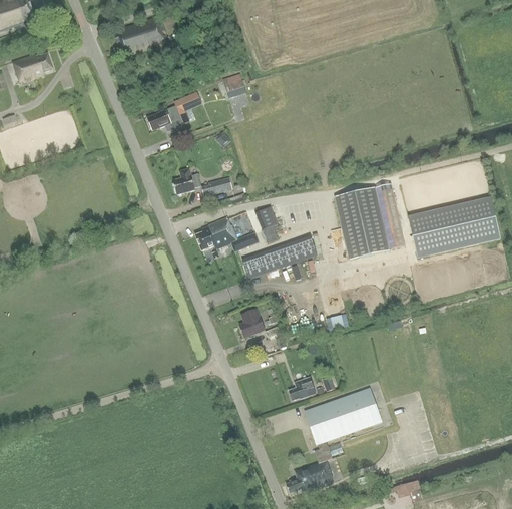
[(22,18),(33,15),(27,0),(0,0),(0,29),(13,24),(15,29),(25,26),(22,18)]
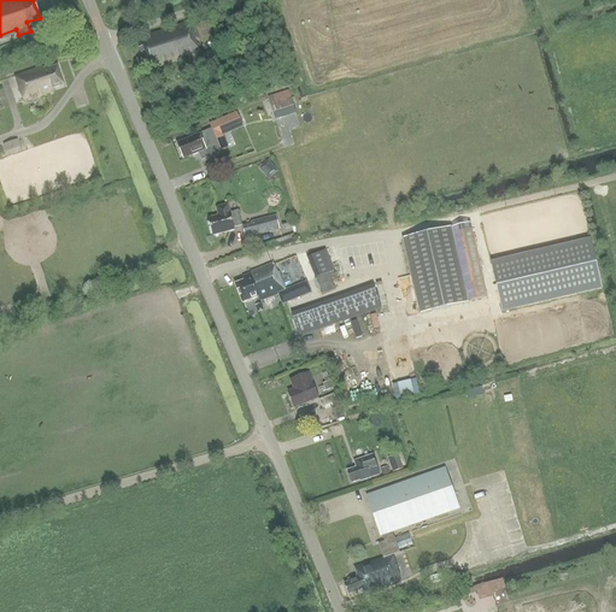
[(194,70),(220,62),(215,46),(203,49),(195,25),(193,27),(189,17),(144,33),(145,35),(136,37),(142,53),(136,56),(140,66),(153,62),(153,64),(188,53),(194,70)]
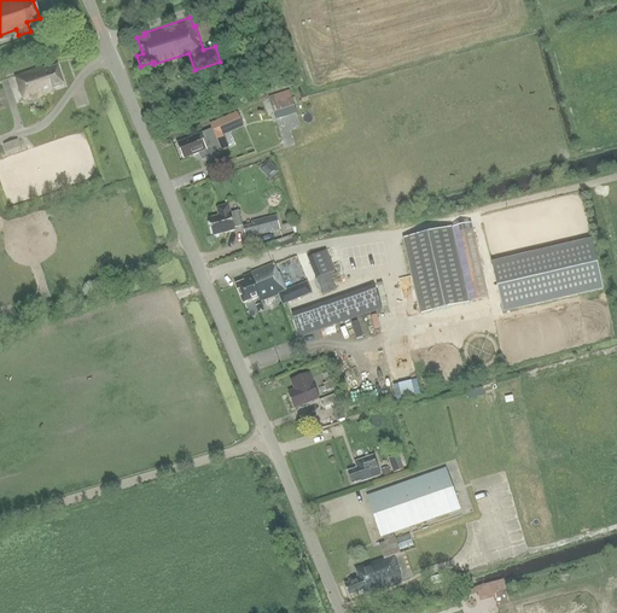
[(15,73),(23,98),(52,88),(51,85),(63,81),(57,62),(47,64),(46,63),(41,65),(41,64),(15,73)]
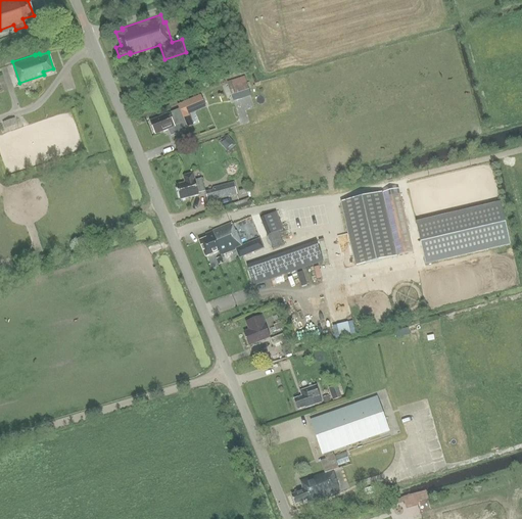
[(171,80),(187,75),(184,64),(168,69),(171,80)]
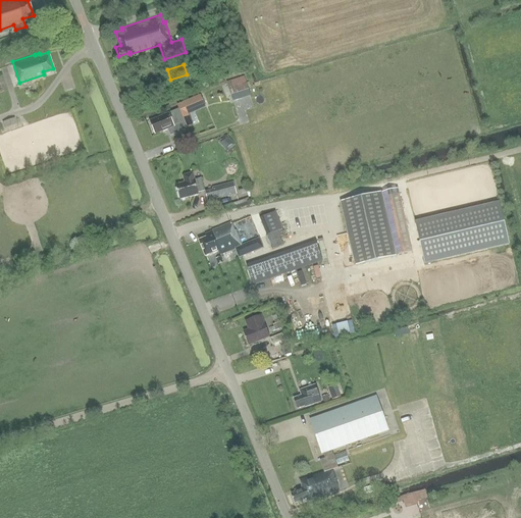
[(244,72),(224,79),(231,99),(250,93),(244,72)]
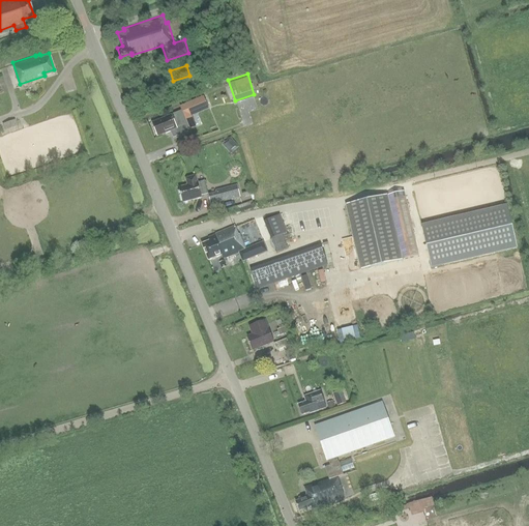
[(204,92),(179,103),(181,107),(183,111),(207,101),(204,92)]
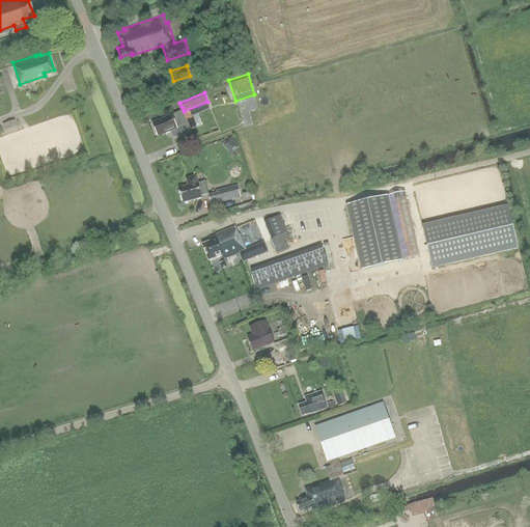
[(177,132),(190,127),(184,111),(182,107),(171,111),(160,116),(160,117),(152,120),(158,132),(165,129),(166,130),(174,127),(177,132)]
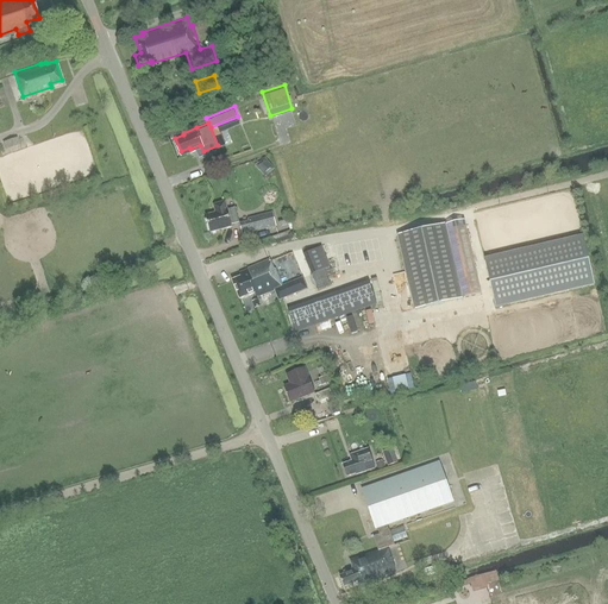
[(18,140),(16,133),(5,138),(7,144),(18,140)]
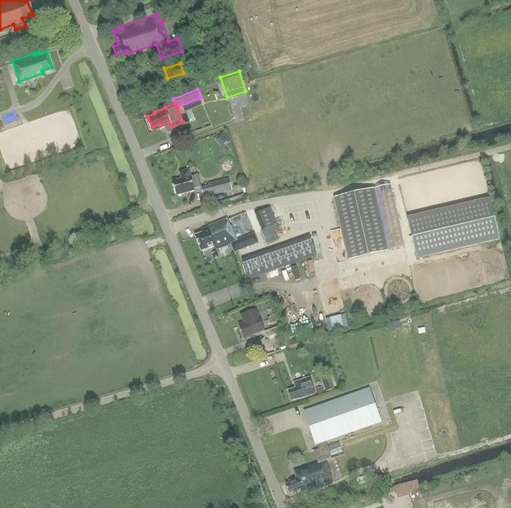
[(221,132),(216,137),(222,143),(227,138),(221,132)]
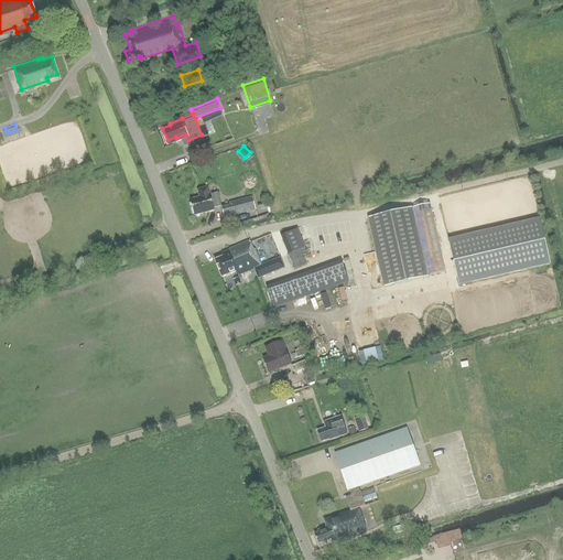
[(199,193),(190,196),(194,212),(214,206),(214,204),(220,202),(217,189),(209,191),(208,183),(197,186),(199,193)]
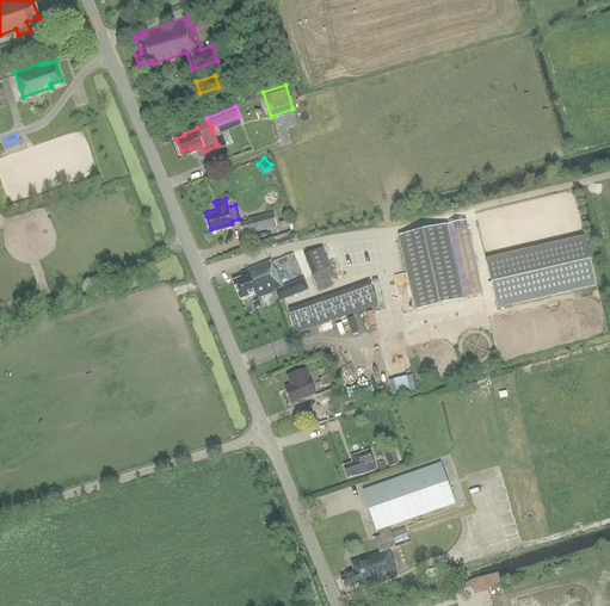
[(248,216),(251,229),(276,223),(272,210),(248,216)]
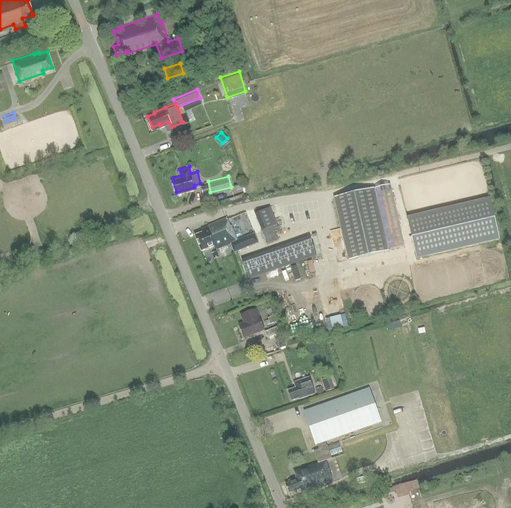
[(388,247),(373,185),(334,194),(348,256),(388,247)]
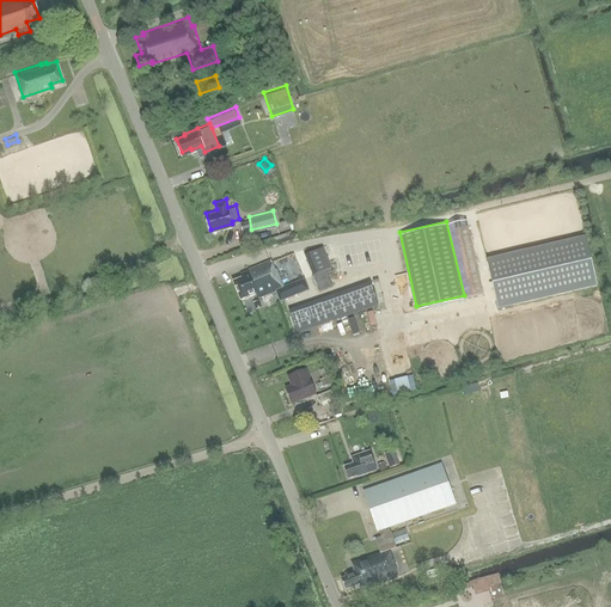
[(483,292),(468,224),(448,228),(464,295),(483,292)]
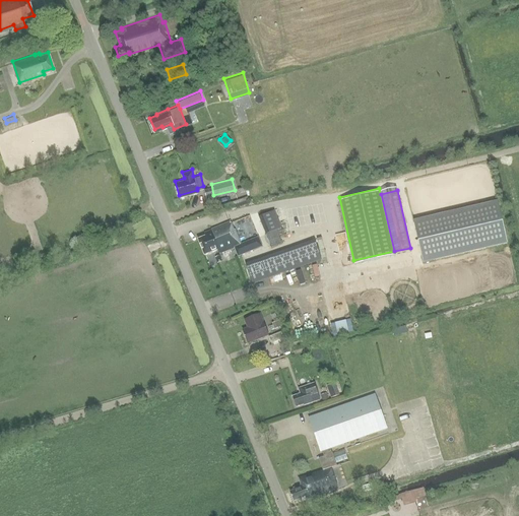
[(495,199),(410,217),(420,260),(505,241),(495,199)]
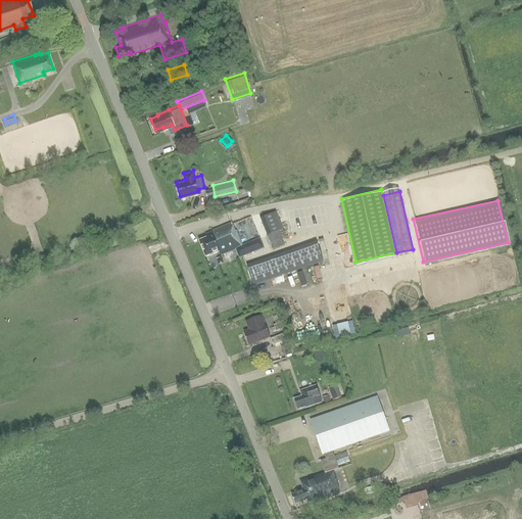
[(283,228),(282,226),(275,208),(259,215),(273,246),(283,241),(279,230),(283,228)]
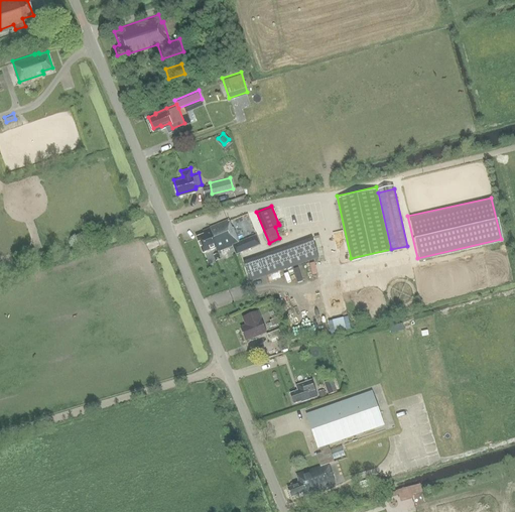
[(236,251),(260,241),(256,232),(238,239),(232,225),(231,225),(228,218),(208,226),(209,229),(196,234),(203,250),(216,245),(217,248),(232,242),(236,251)]
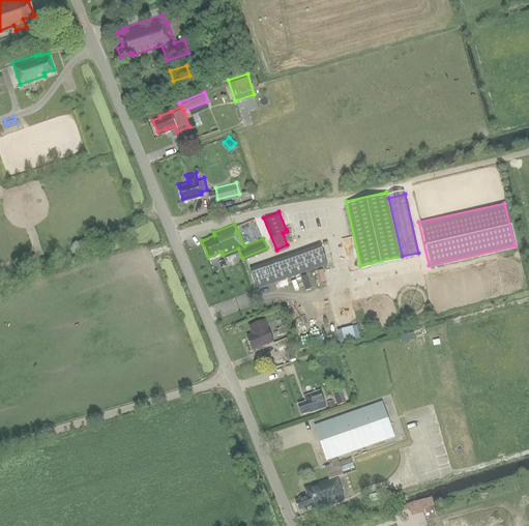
[(257,285),(327,261),(320,241),(245,267),(247,273),(252,271),(257,285)]
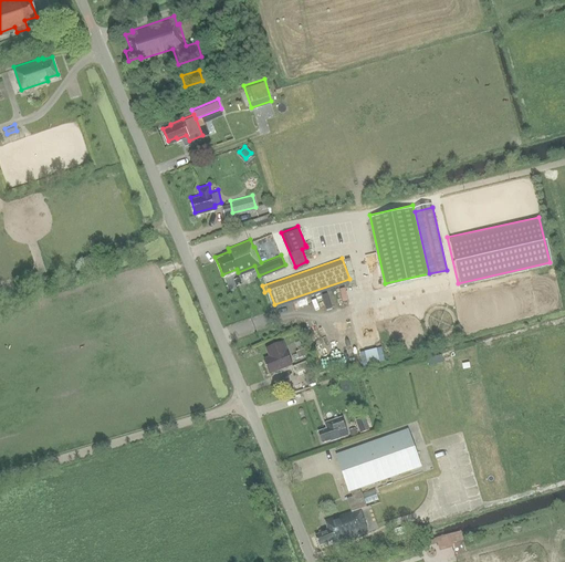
[(270,370),(292,361),(286,347),(285,347),(282,339),(267,345),(270,354),(264,356),(270,370)]
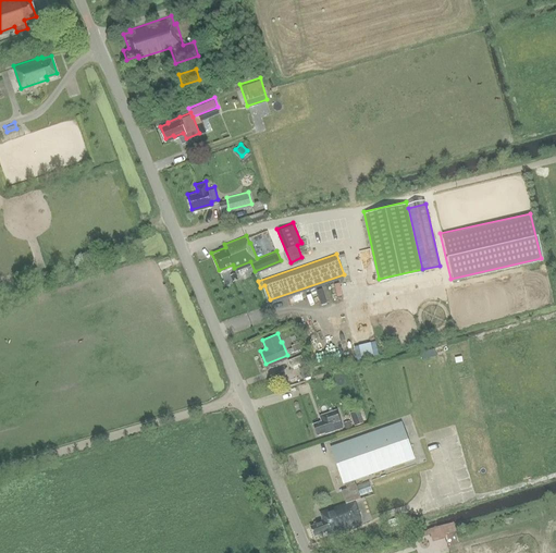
[(423,347),(424,355),(437,352),(436,344),(423,347)]
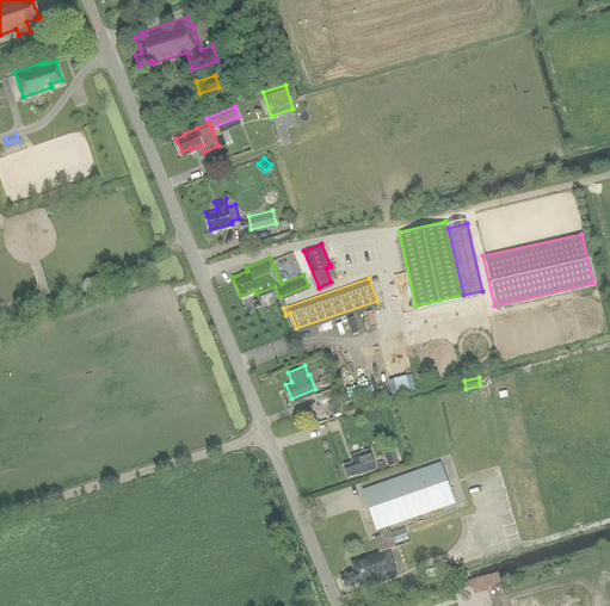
[(333,394),(337,393),(334,384),(315,391),(319,400),(327,396),(330,401),(334,400),(333,394)]
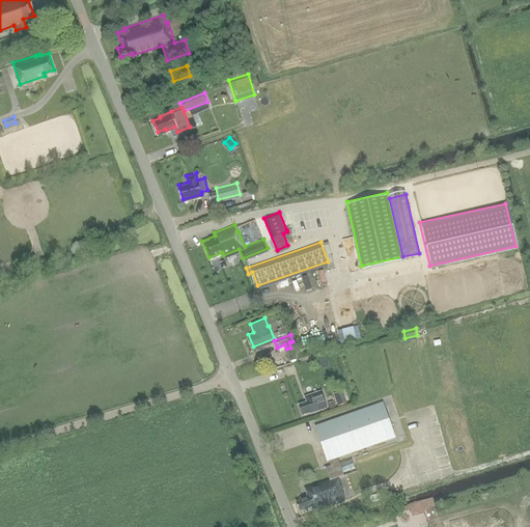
[(293,347),(290,348),(286,349),(285,349),(288,358),(296,356),(293,347)]
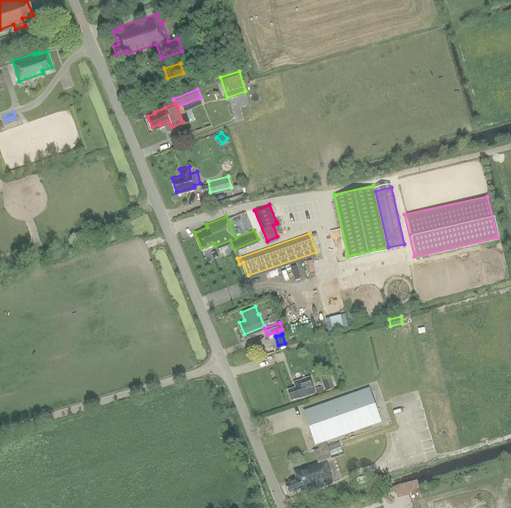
[(293,379),(295,384),(288,387),(291,397),(301,393),(302,395),(314,390),(309,374),(293,379)]
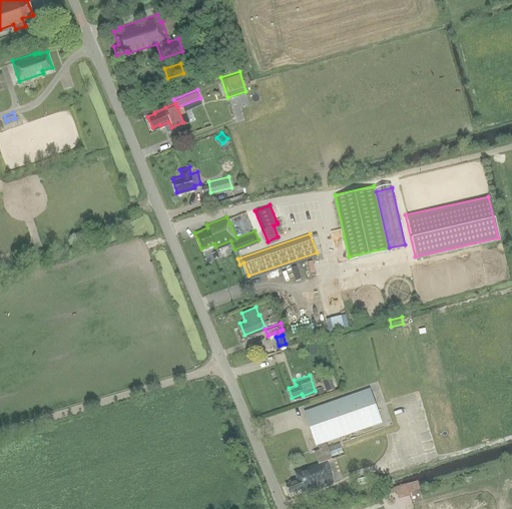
[(337,384),(335,379),(324,383),(325,388),(337,384)]
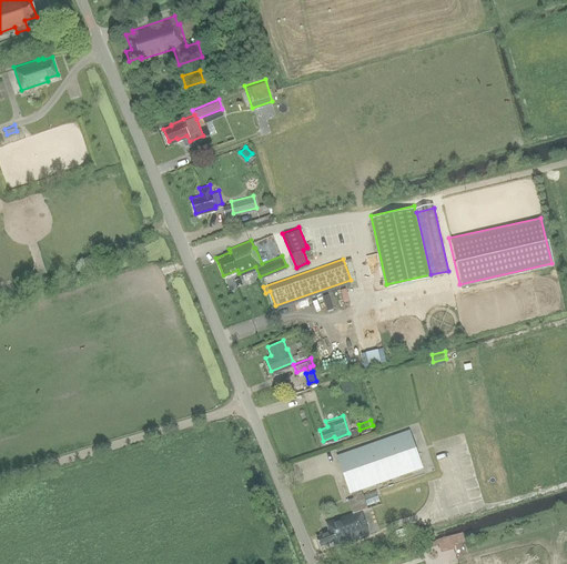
[(356,425),(350,427),(352,435),(358,433),(356,425)]
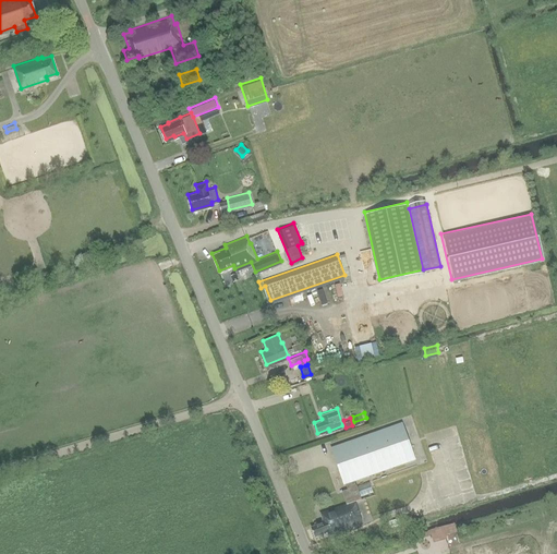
[(353,477),(413,456),(401,421),(333,445),(346,485),(341,488),(346,501),(321,509),(323,517),(314,520),(315,522),(311,525),(314,534),(327,530),(328,532),(362,520),(354,498),(374,492),(370,478),(355,482),(353,477)]
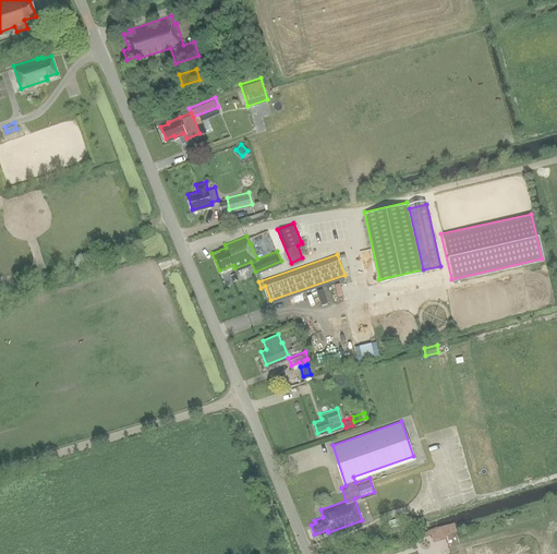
[(331,471),(328,472),(326,468),(316,471),(317,477),(325,473),(330,488),(337,485),(331,471)]
